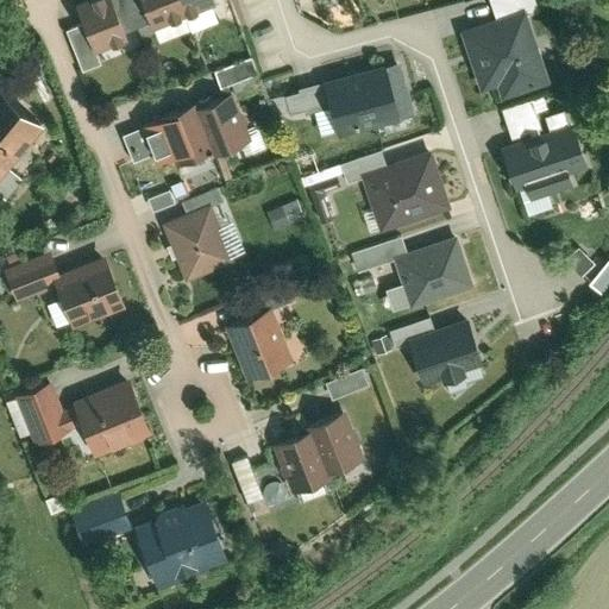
[(112,0),(83,0),(75,4),(81,20),(94,54),(129,41),(112,0)]
